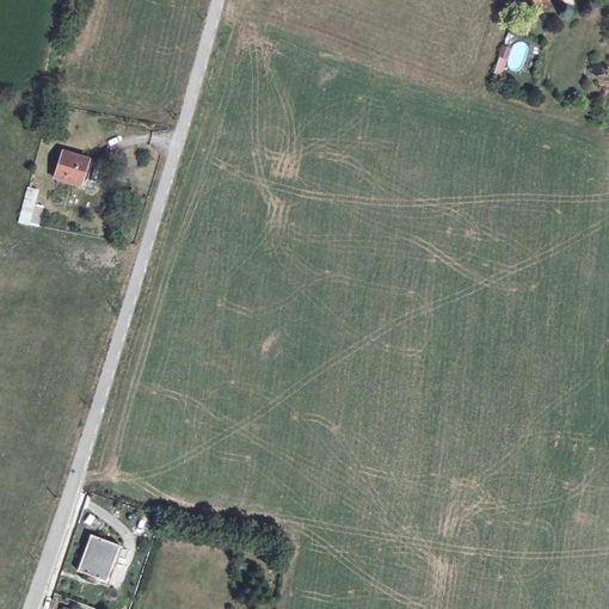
[(500,74),(509,45),(499,42),(491,71),(500,74)]
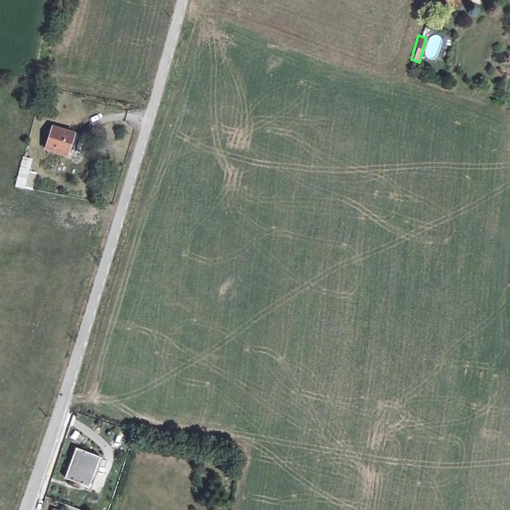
[(52,126),(46,148),(67,154),(73,132),(52,126)]
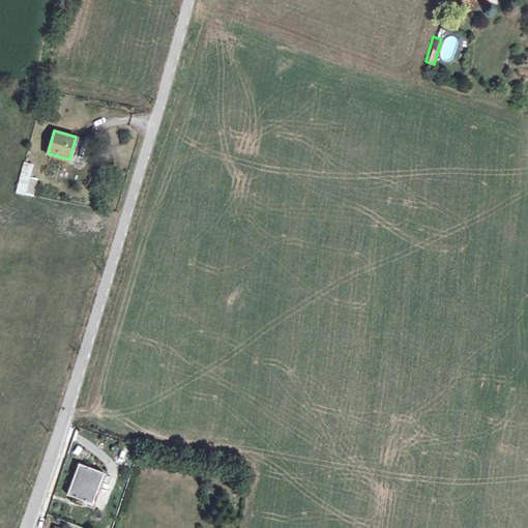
[(23,160),(15,192),(25,194),(32,164),(23,160)]
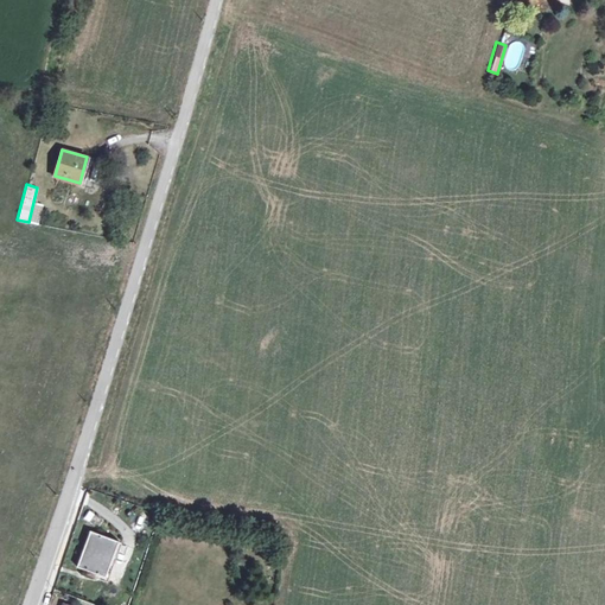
[(90,530),(77,564),(104,573),(116,540),(90,530)]
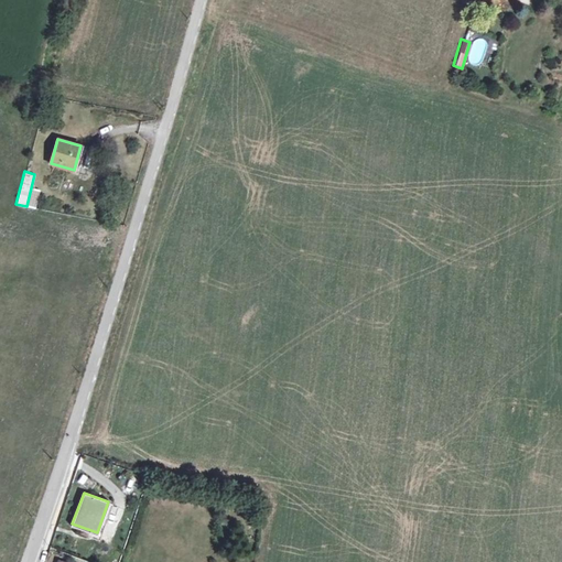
[(117,518),(121,508),(112,504),(108,514),(117,518)]
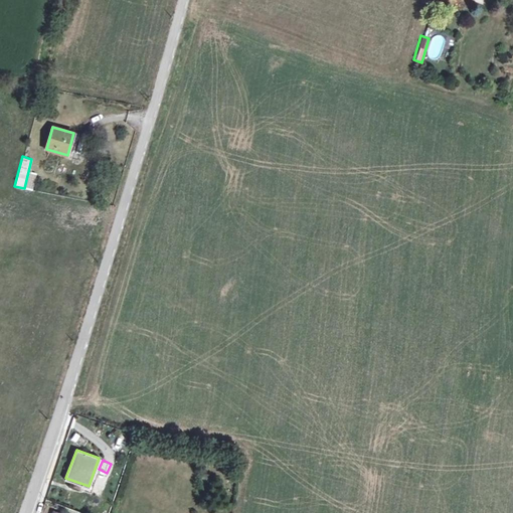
All buildings are outlined.
